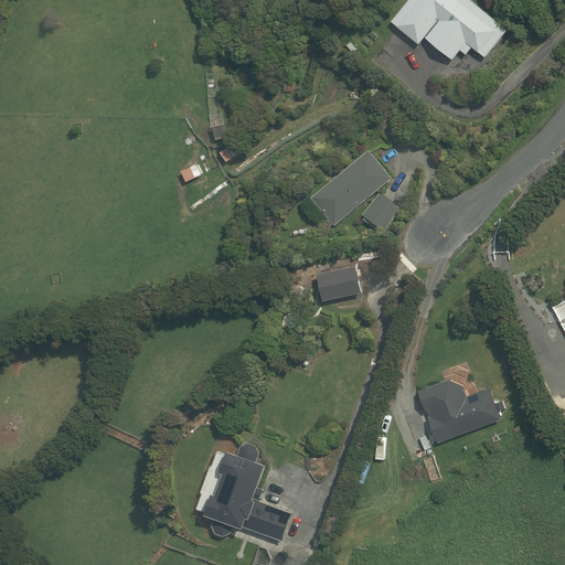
[(413,0),(394,23),(423,46),(428,40),(456,63),(464,53),(469,57),(476,50),(487,59),(510,30),(472,0),(413,0)]
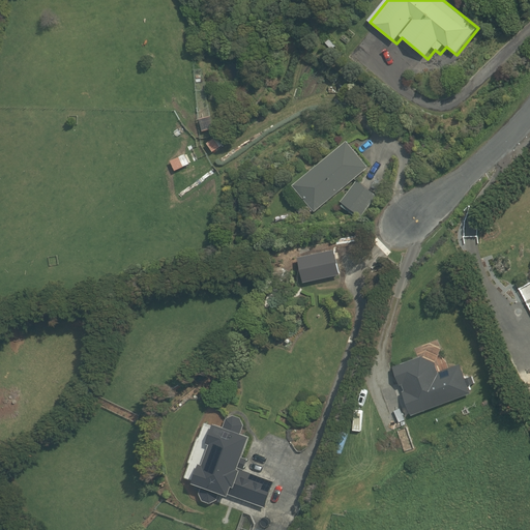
[(314,212),(367,168),(346,141),(292,185),(314,212)]
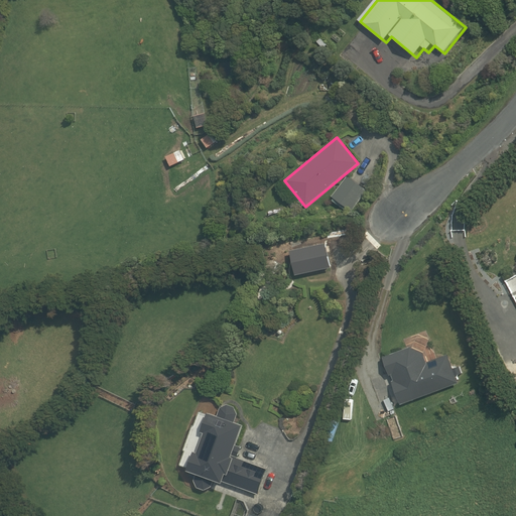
[(366,190),(347,176),(331,197),(351,212),(366,190)]
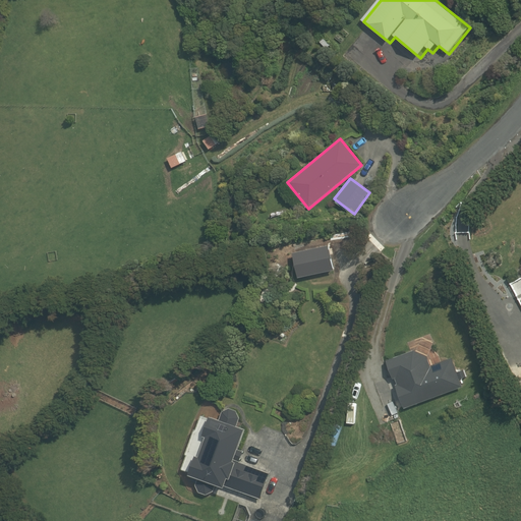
[(464,390),(456,366),(438,372),(431,356),(417,351),(390,361),(407,410),(464,390)]
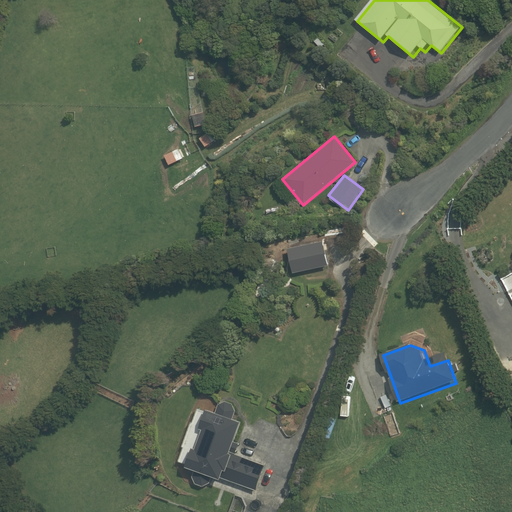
[(218,405),(215,413),(206,409),(199,429),(202,429),(195,449),(192,448),(185,467),(194,470),(192,477),(195,484),(202,487),(210,483),(212,477),(220,480),(221,478),(256,491),(265,465),(235,454),(239,443),(234,441),(241,422),(232,419),(235,411),(232,404),(225,401),(218,405)]
